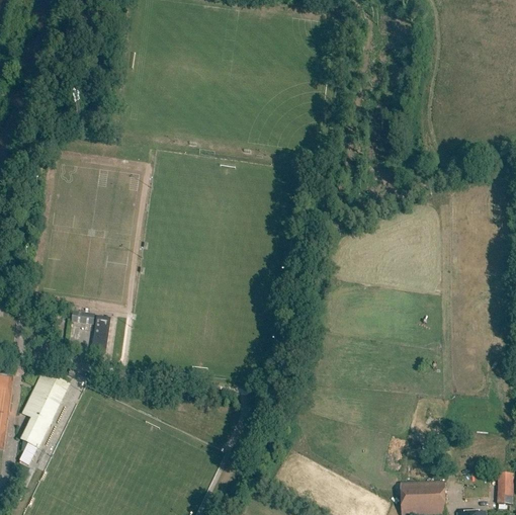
[(93,314),(71,311),(69,322),(91,325),(93,314)]
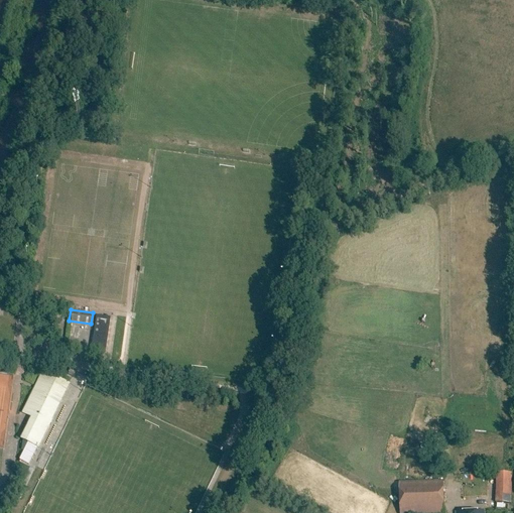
[(96,313),(91,351),(105,353),(110,315),(96,313)]
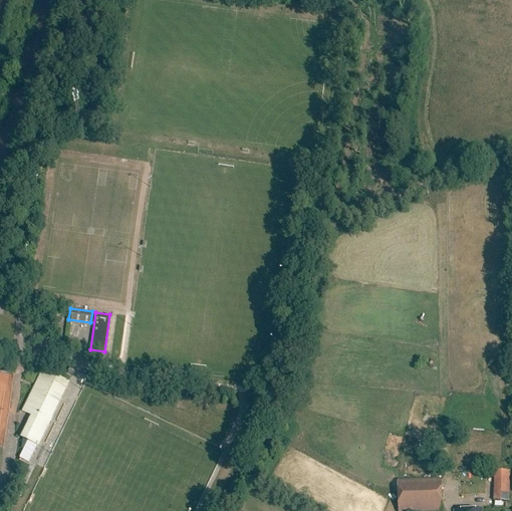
[(31,414),(21,435),(36,443),(66,380),(41,368),(22,409),(31,414)]
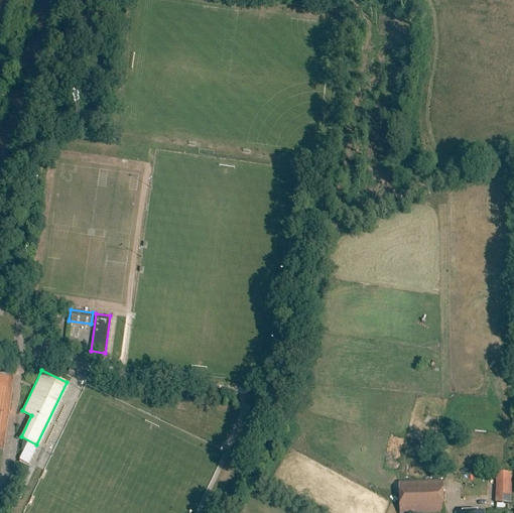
[(510,470),(494,470),(494,500),(494,506),(505,507),(505,500),(509,500),(510,470)]
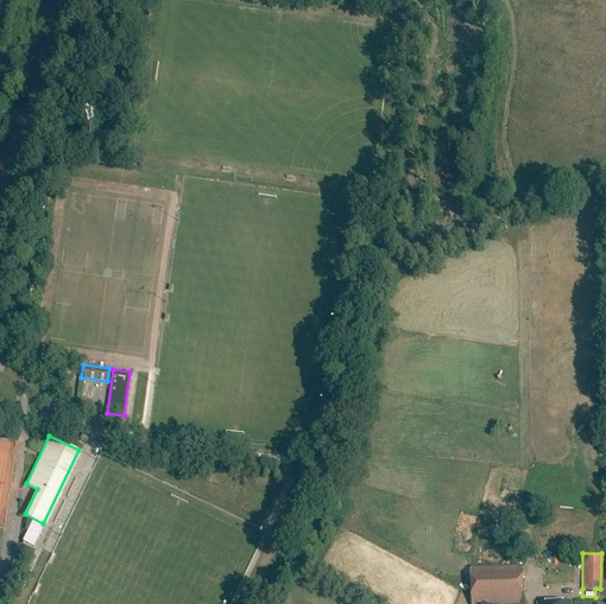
[(468,565),(469,603),(522,602),(521,563),(468,565)]
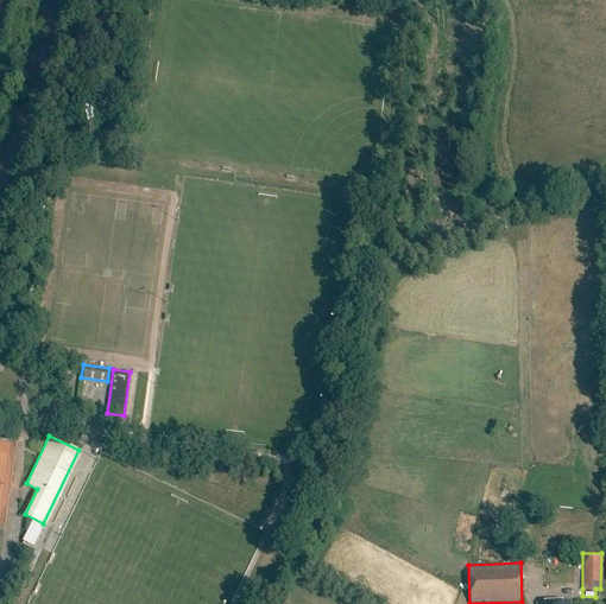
All buildings are outlined.
